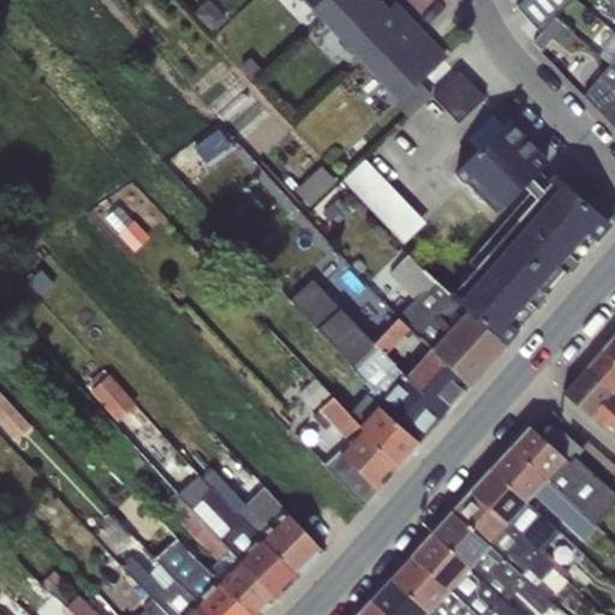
[(208,0),(192,15),(210,34),(226,18),(208,0)]
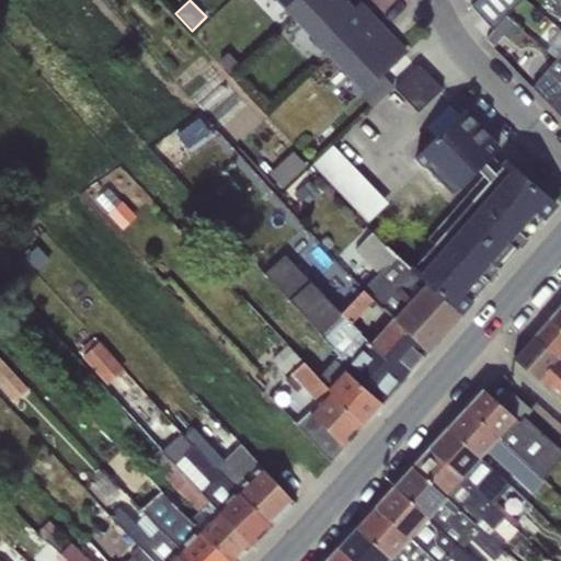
[(274,0),(292,18),(310,0),(274,0)]
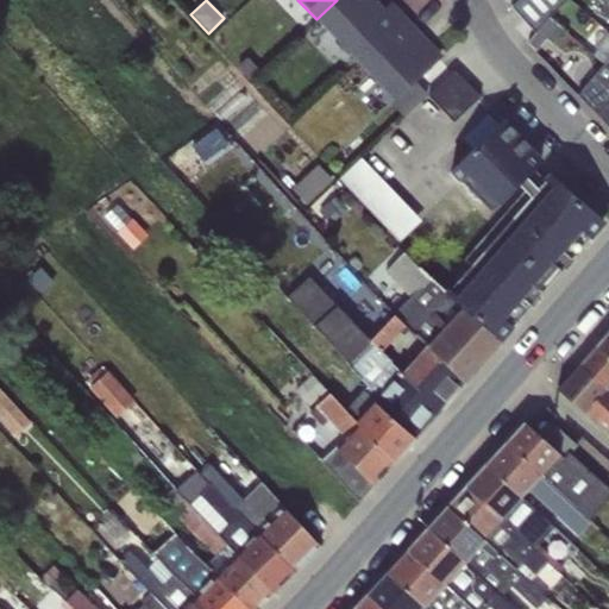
[(370,0),(337,0),(316,19),(357,63),(402,20),(387,5),(381,12),(370,0)]
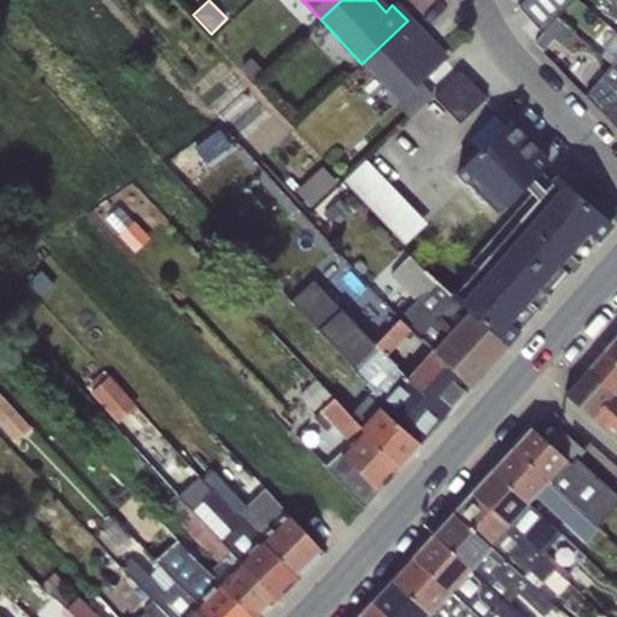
[(524,0),(517,6),(542,33),(556,18),(574,0),(524,0)]
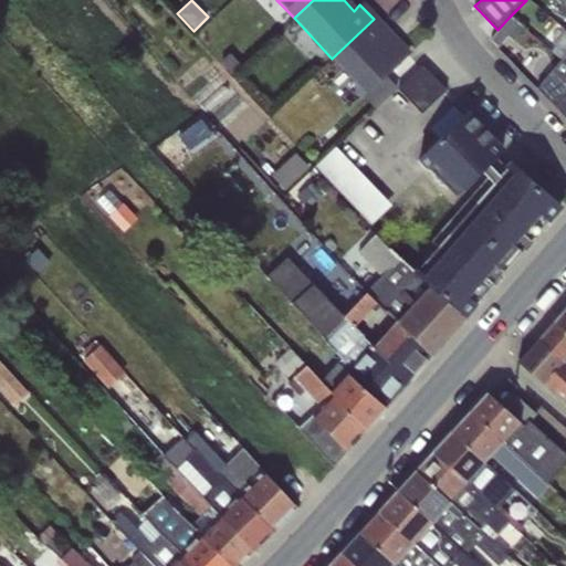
[(498,30),(490,40),(499,48),(507,37),(519,23),(510,17),(498,30)]
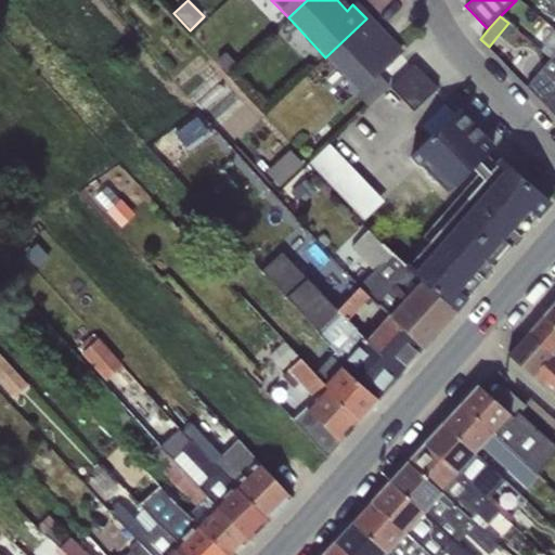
[(366,18),(325,57),(359,93),(378,74),(399,54),(366,18)]
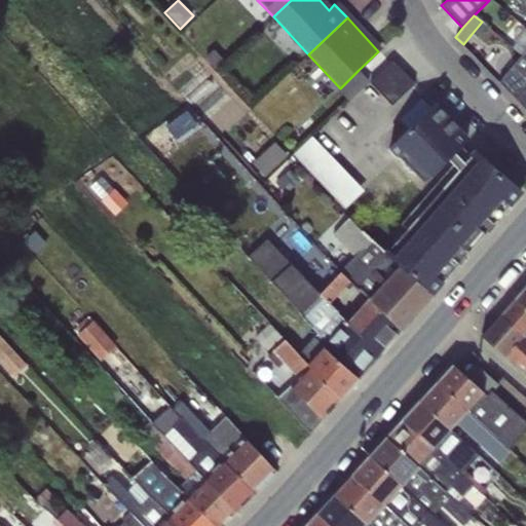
[(482,22),(472,34),(477,38),(487,27),(482,22)]
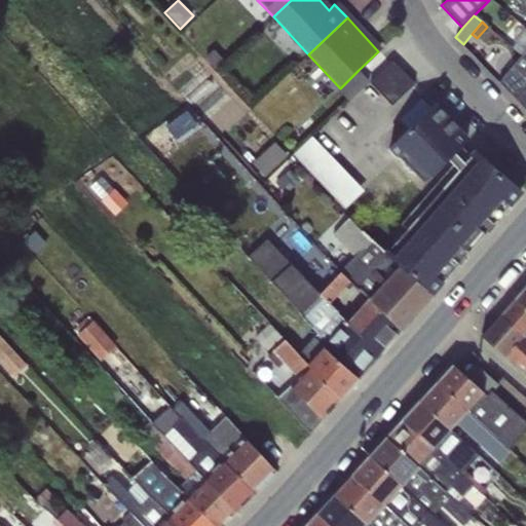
[(525,31),(514,46),(522,53),(525,47),(525,31)]
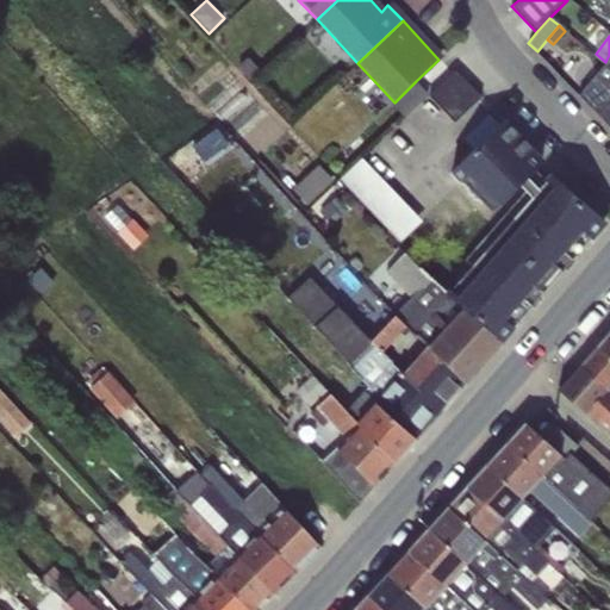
[(609,66),(605,62),(578,95),(609,128),(609,66)]
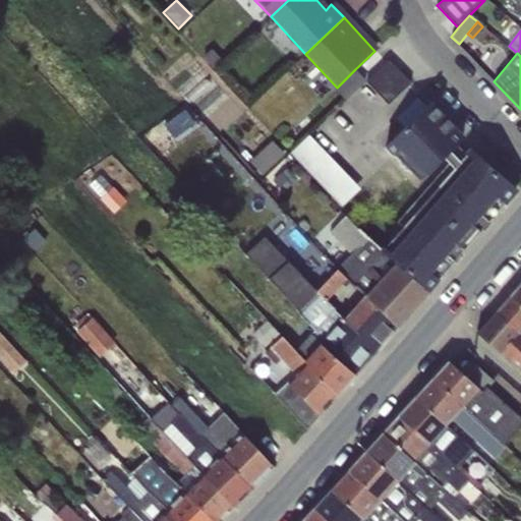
[(388,60),(365,81),(388,105),(410,82),(388,60)]
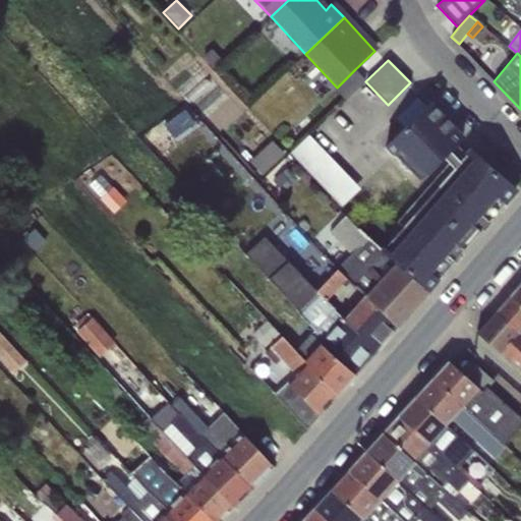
[(355,69),(337,88),(335,90),(345,101),(365,80),(355,69)]
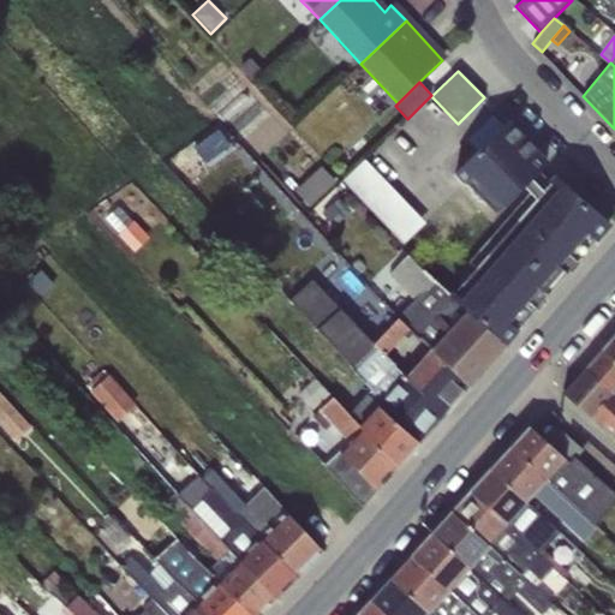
[(476,149),(502,126),(493,114),(466,139),(476,149)]
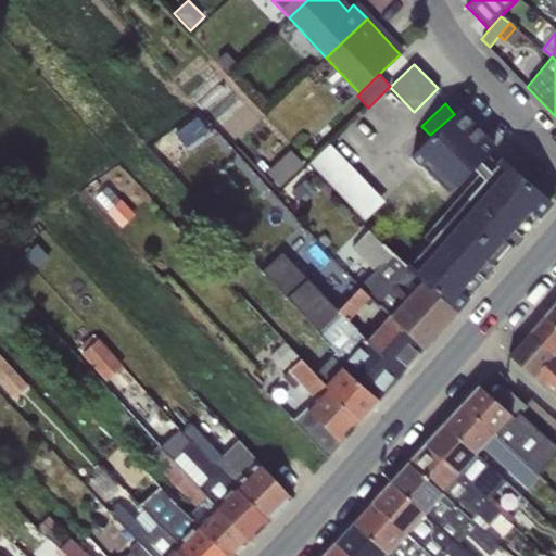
[(454,114),(430,135),(409,154),(447,193),(474,168),(487,155),(493,150),(483,140),(485,138),(458,110),(454,114)]
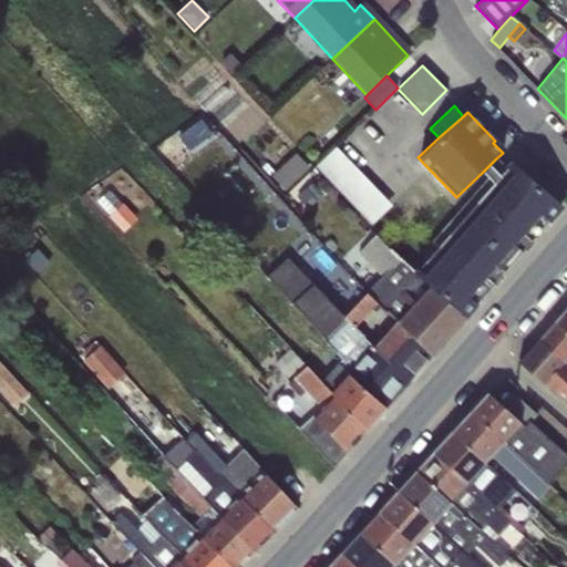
[(200,120),(178,135),(189,151),(212,134),(200,120)]
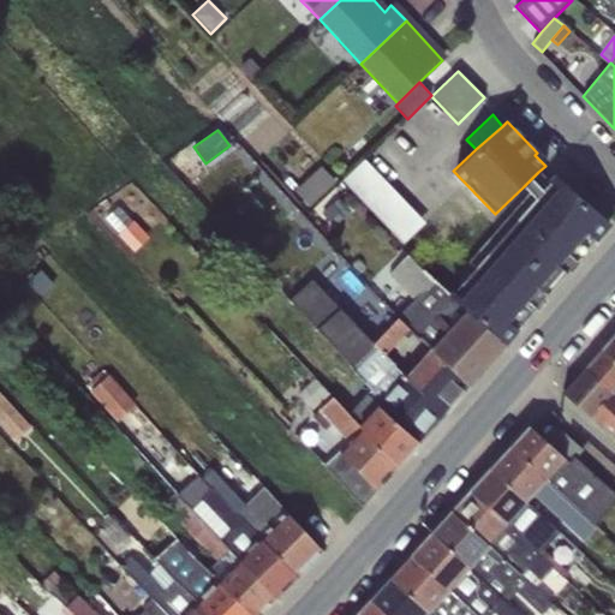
[(365,159),(342,180),(404,244),(427,222),(365,159)]
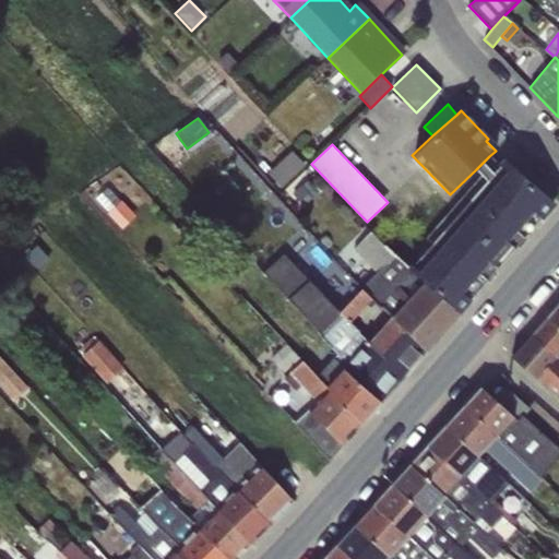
[(292,151),(268,174),(281,187),(305,164),(297,157),(292,151)]
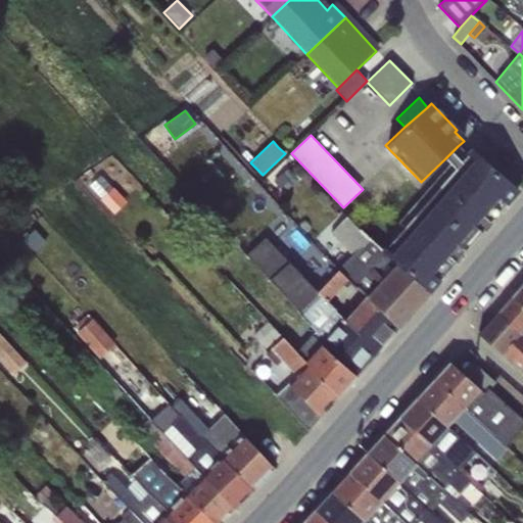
[(468,155),(434,193),(383,251),(429,293),(460,256),(498,212),(517,192),(504,181),(505,180),(471,150),(468,155)]
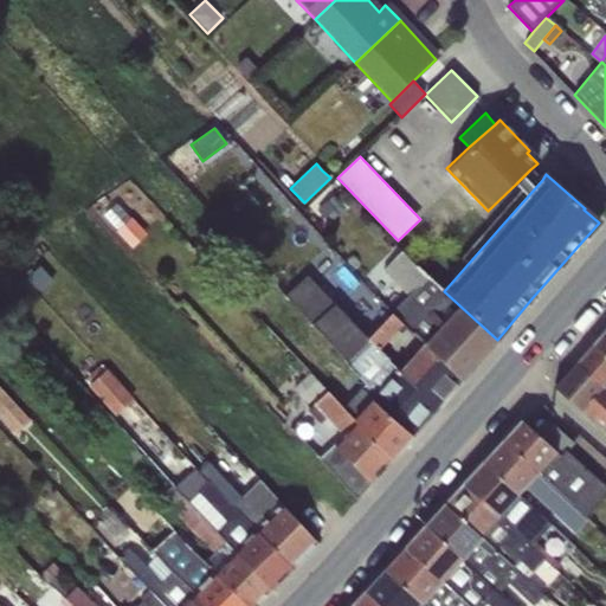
[(334,195),(316,210),(323,219),(327,217),(330,220),(345,207),(334,195)]
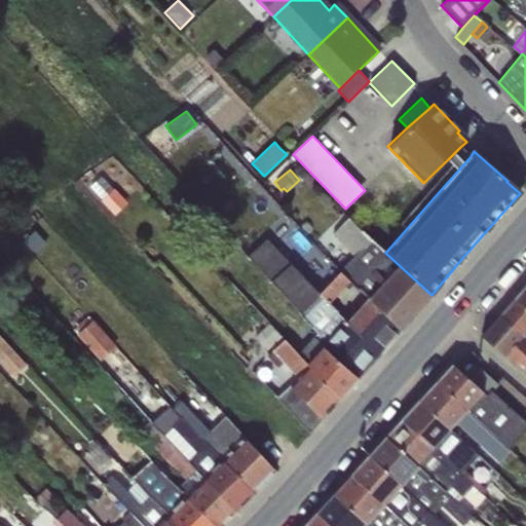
[(101,200),(113,189),(101,177),(89,188),(101,200)]
